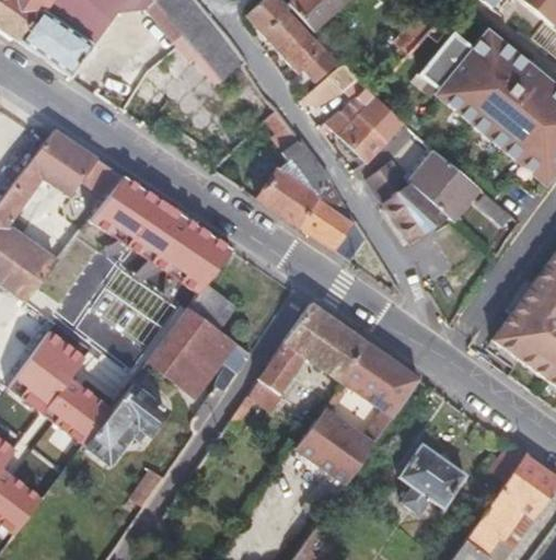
[(0,0),(0,27),(15,37),(23,43),(45,11),(53,0),(0,0)]
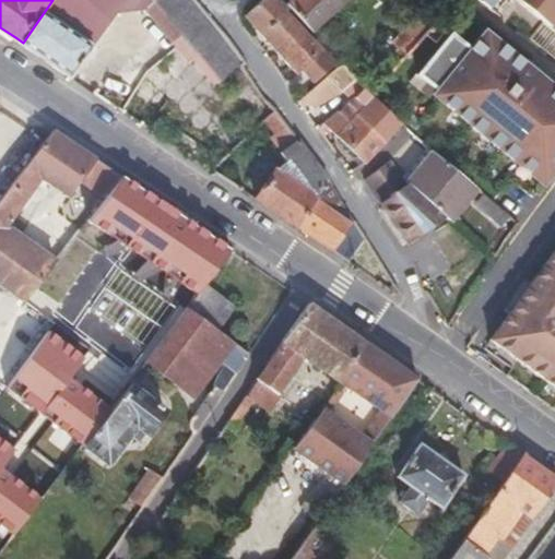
[(93,0),(110,15),(125,0),(93,0)]
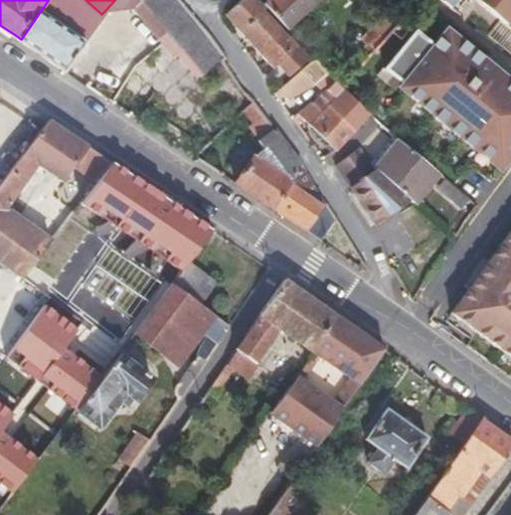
[(198,78),(228,55),(194,10),(184,0),(141,0),(136,4),(198,78)]
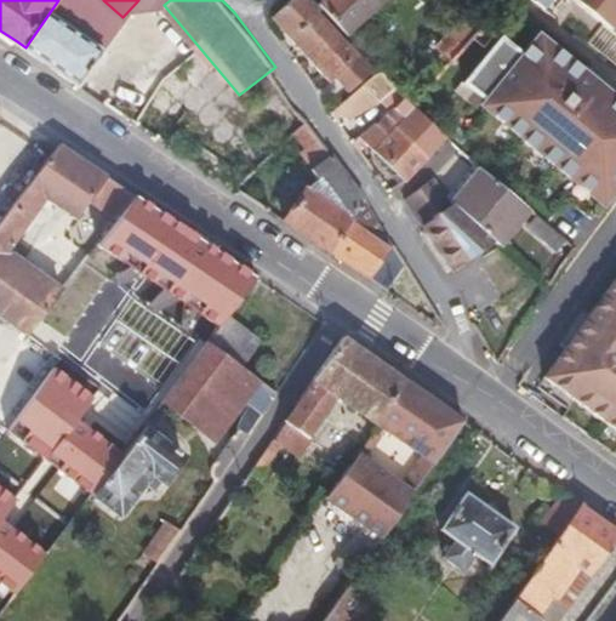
[(337,79),(351,91),(376,72),(321,12),(324,9),(314,0),(294,0),(274,17),(300,46),(334,83),(337,79)]
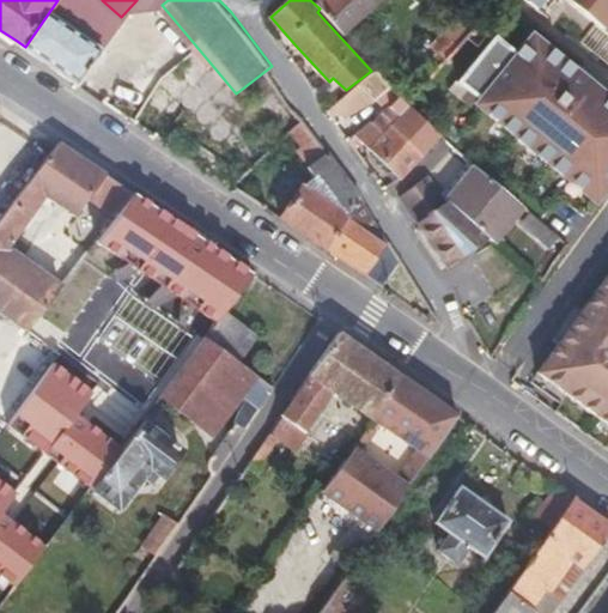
[(321,0),(317,4),(346,36),(384,0),(321,0)]
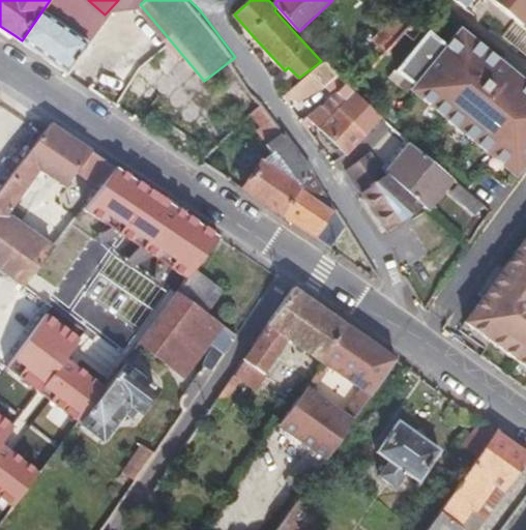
[(525,0),(491,0),(525,29),(525,0)]
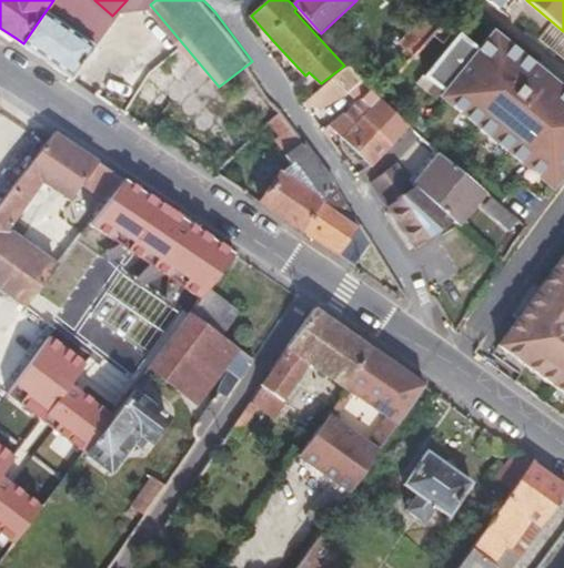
[(400,42),(415,56),(447,19),(432,7),(400,42)]
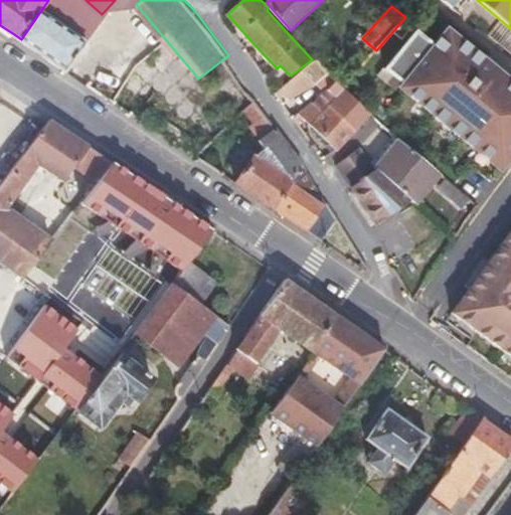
[(88,43),(41,10),(21,39),(66,70),(88,43)]
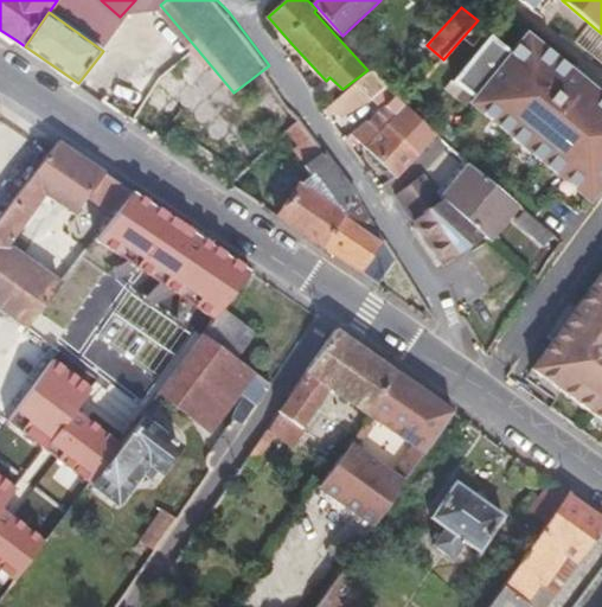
[(551,167),(595,202),(601,193),(601,96),(544,46),(543,48),(524,31),(508,49),(492,34),(453,80),(473,96),(471,100),(551,168),(551,167)]
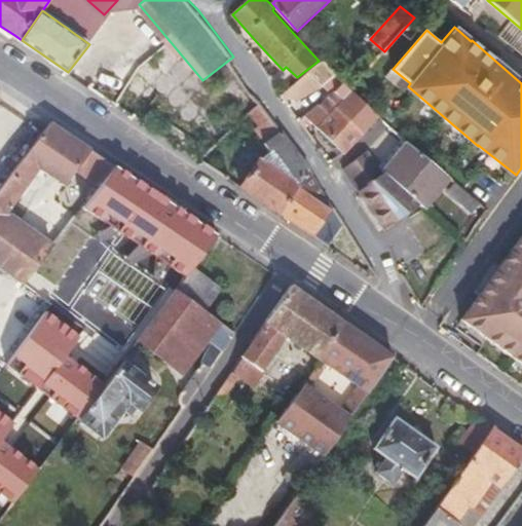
[(300,105),(337,75),(325,61),(285,91),(283,95),(288,102),(294,98),(300,105)]
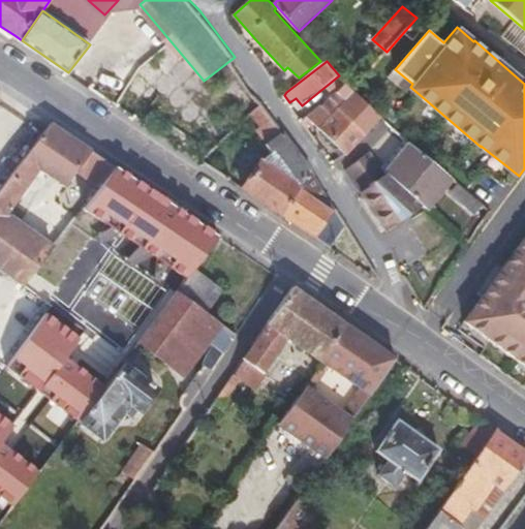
[(394,104),(364,76),(352,89),(370,106),(383,118),(394,104)]
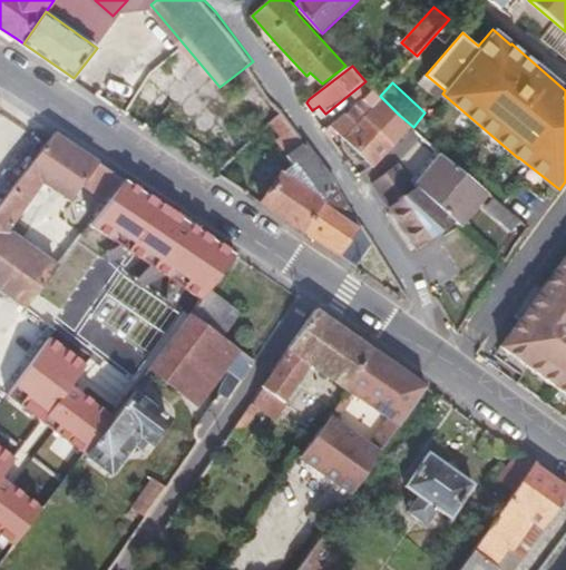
[(373,89),(349,115),(359,124),(367,117),(397,145),(413,127),(399,115),(380,96),(373,89)]
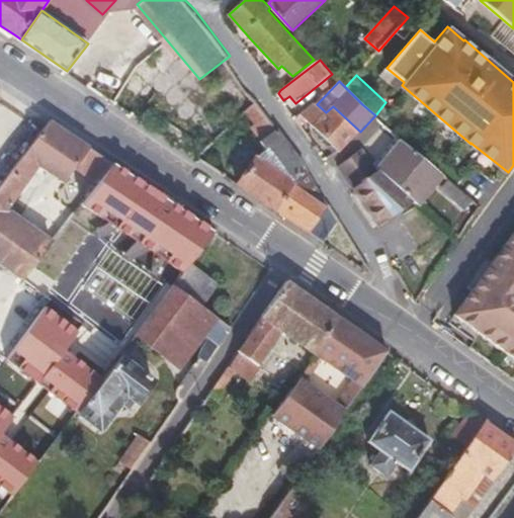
[(261,157),(241,187),(277,211),(308,168),(259,102),(249,111),(259,123),(256,128),(271,148),(270,150),(261,157)]
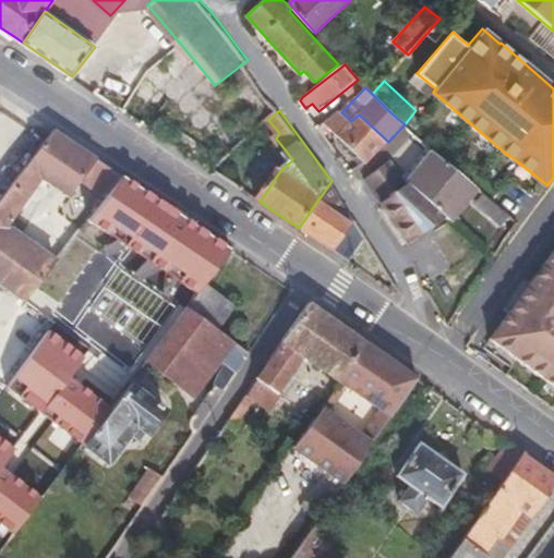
[(341,112),(320,128),(324,134),(329,129),(337,136),(338,135),(351,148),(366,164),(373,159),(388,142),(359,114),(351,121),(341,112)]
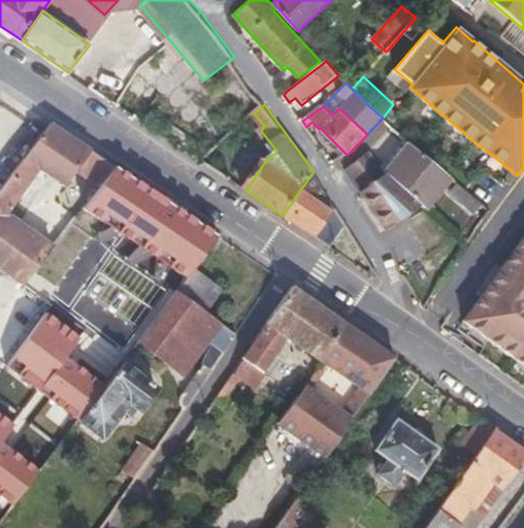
[(41,169),(69,189),(82,172),(102,187),(117,166),(82,143),(54,125),(0,195),(0,267),(27,287),(56,248),(10,212),(41,169)]
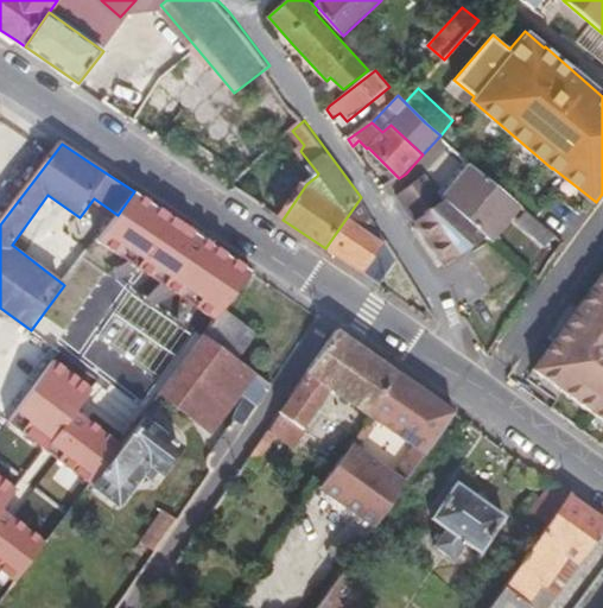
[(492,240),(521,204),(475,165),(445,201),(487,236),(492,240)]
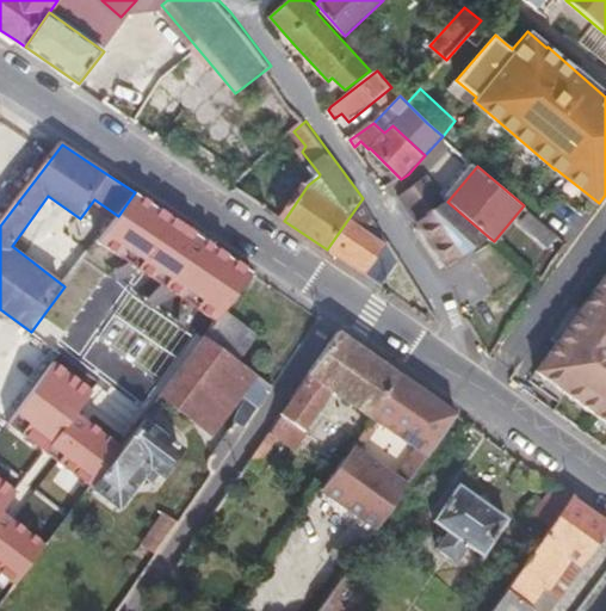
[(447,202),(431,176),(400,197),(419,222),(447,202)]
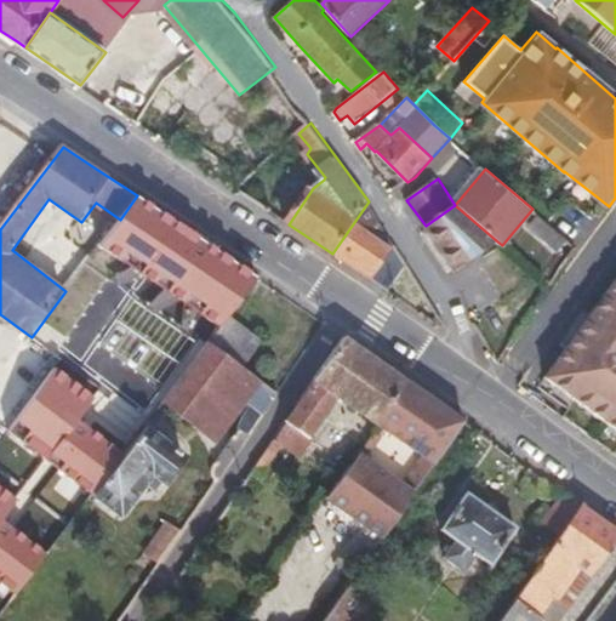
[(98,248),(222,328),(232,315),(258,279),(249,269),(226,255),(137,195),(120,220),(98,248)]
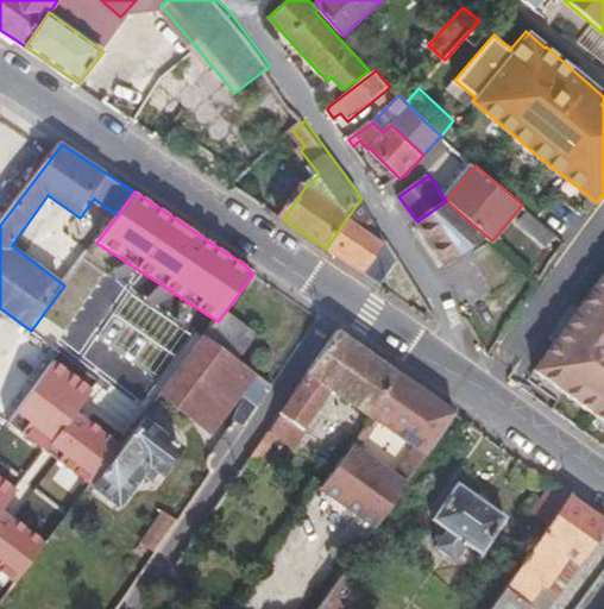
[(384,288),(404,259),(391,239),(389,239),(373,215),(362,198),(326,249),(381,286),(384,288)]
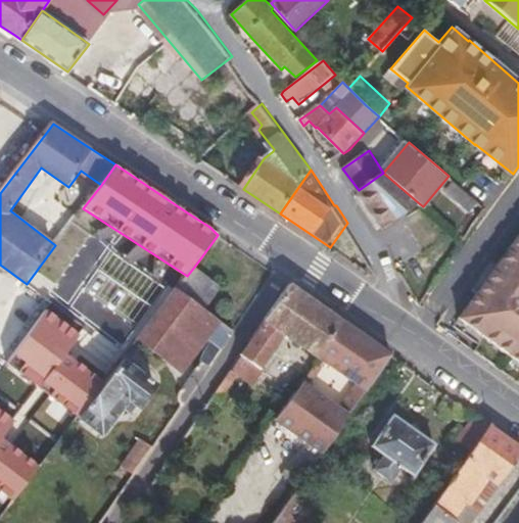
[(383,226),(419,203),(383,173),(359,190),(383,226)]
